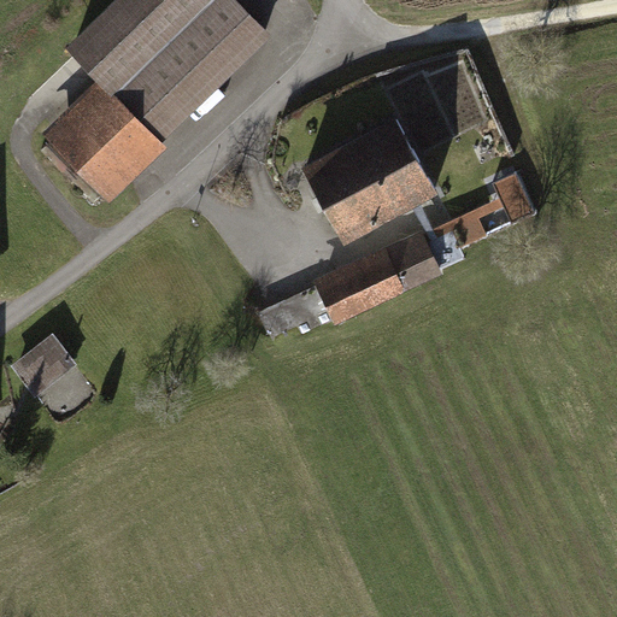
[(272,37),(236,0),(113,0),(68,45),(165,142),(272,37)]
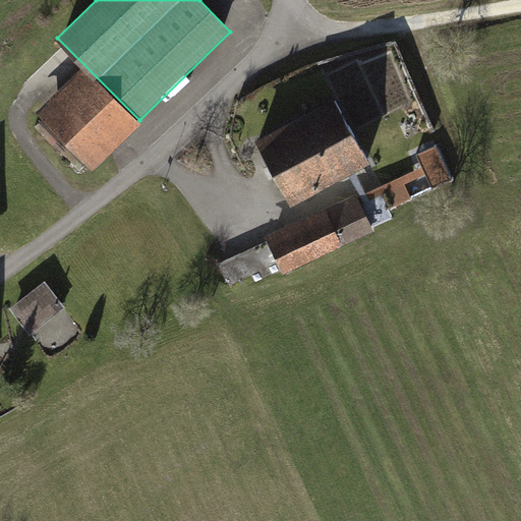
[(140,123),(84,66),(36,114),(92,171),(140,123)]
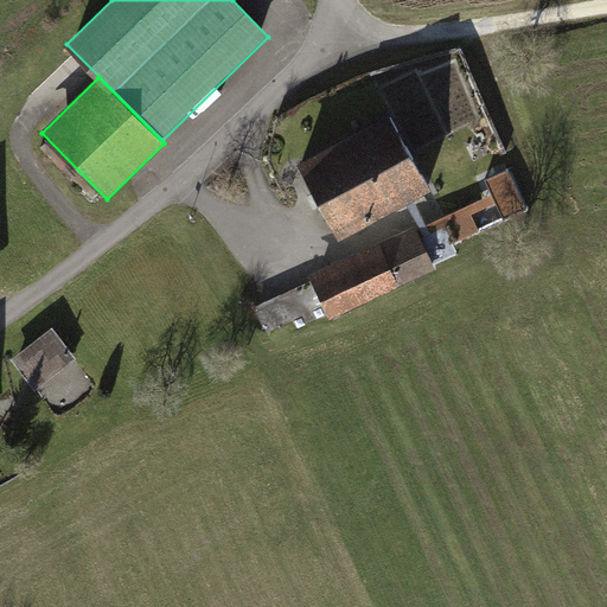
[(385,108),(292,155),(337,241),(429,193),(385,108)]
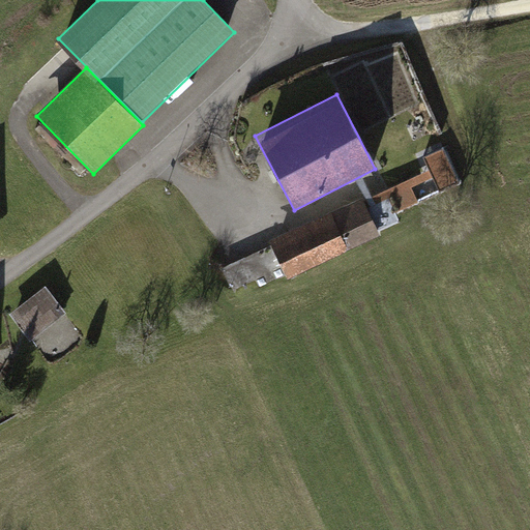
[(287,282),(410,227),(402,209),(428,198),(417,175),(268,241),(270,248),(222,270),(232,293),(282,271),(287,282)]
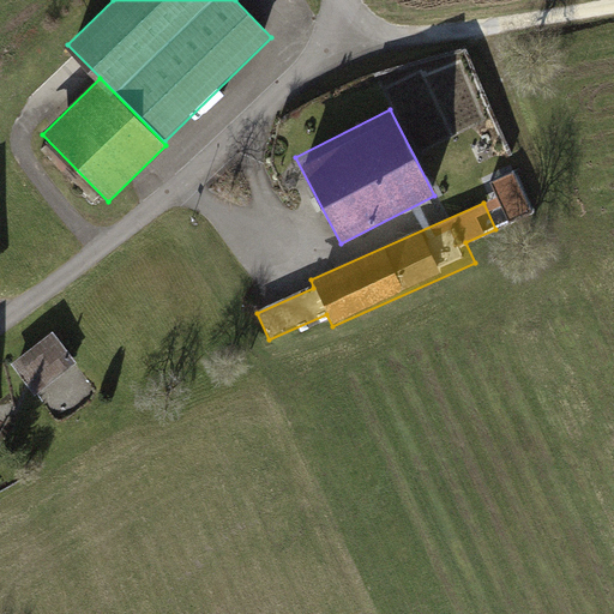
[(52,333),(10,365),(35,397),(77,366),(52,333)]
